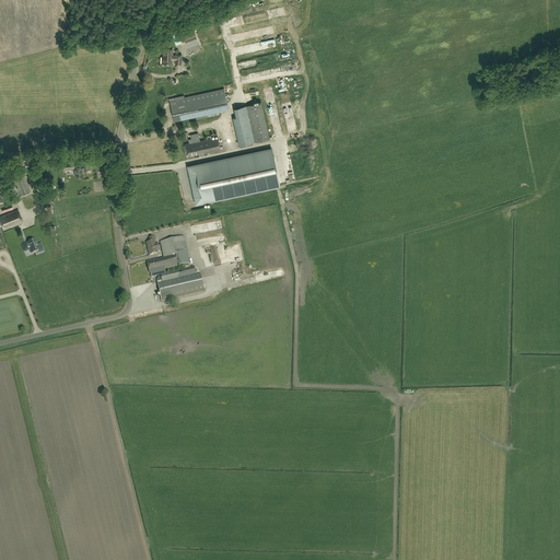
[(232,27),(246,25),(245,18),(231,20),(232,27)]
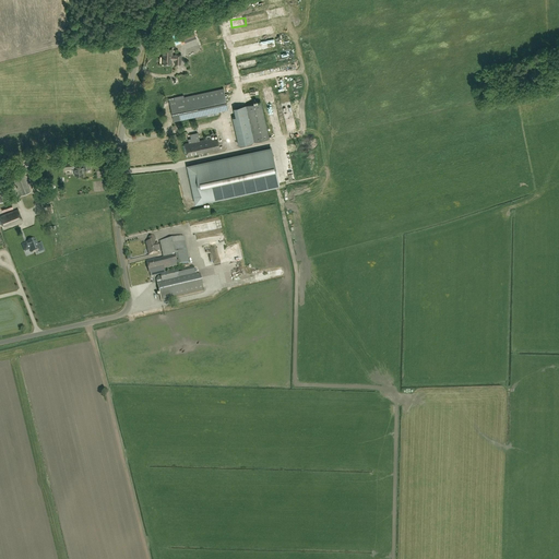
[(191,26),(176,32),(180,44),(195,37),(191,26)]
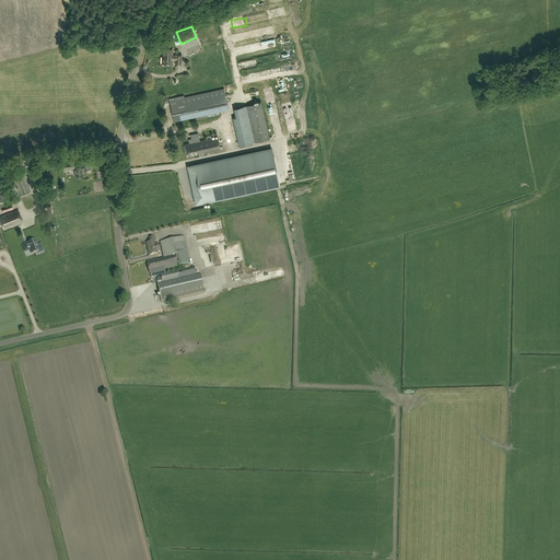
[(172,49),(163,48),(162,63),(171,63),(171,59),(176,60),(175,65),(181,65),(181,55),(176,55),(176,56),(172,55),(172,49)]
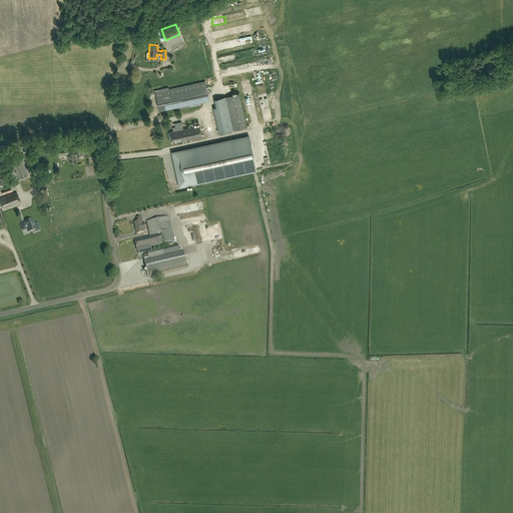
[(161,89),(161,91),(155,92),(159,110),(208,100),(204,81),(168,89),(168,87),(161,89)]
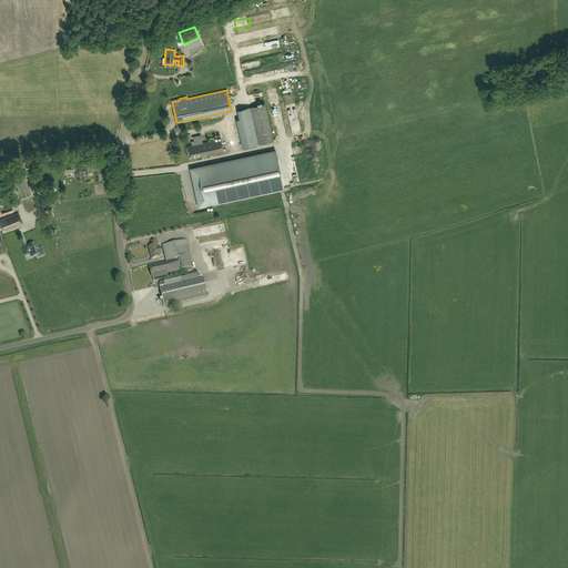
[(291,99),(283,99),(284,112),(284,113),(285,118),(293,118),(291,99)]
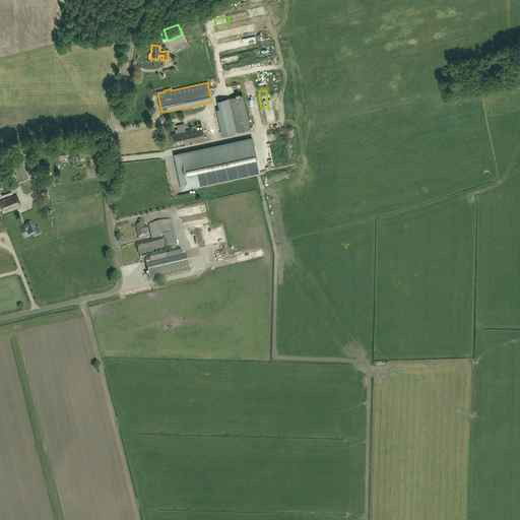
[(216,110),(222,135),(237,131),(250,129),(242,94),(217,101),(219,109),(216,110)]
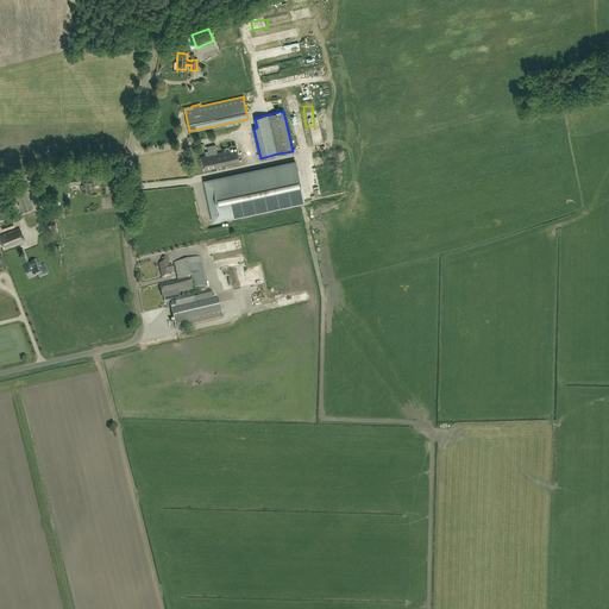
[(217,129),(224,127),(224,125),(209,127),(211,137),(215,136),(215,133),(217,132),(217,129)]
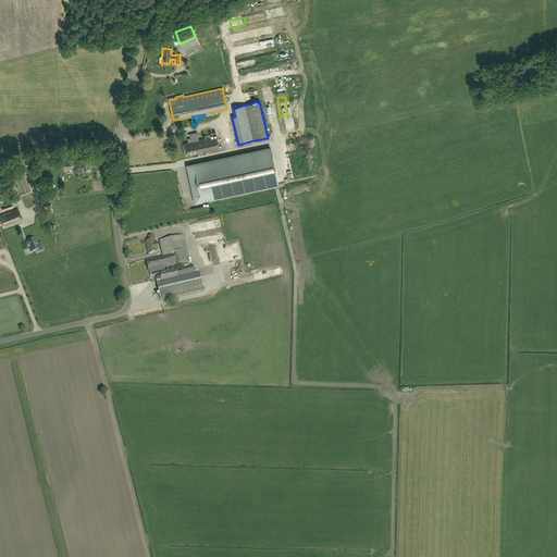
[(187,139),(188,143),(183,143),(186,156),(219,149),(215,136),(202,139),(201,134),(197,134),(197,133),(189,134),(190,138),(187,139)]
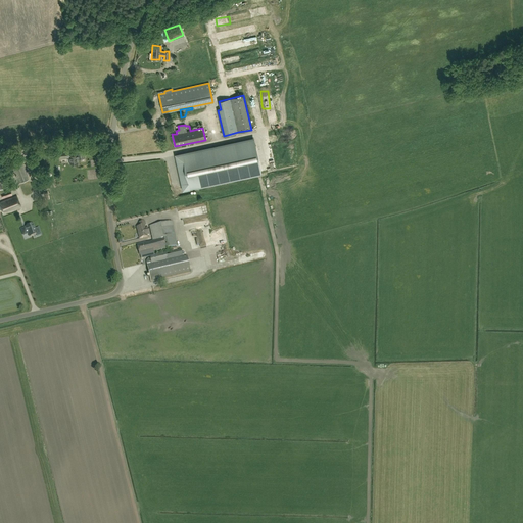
[(259,173),(252,140),(177,156),(184,189),(259,173)]
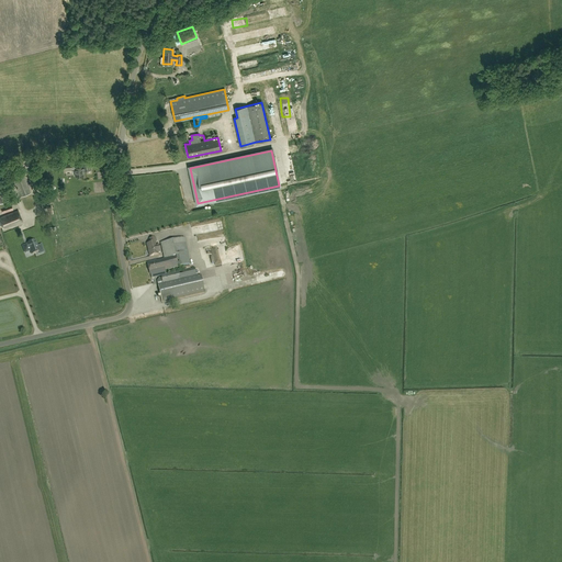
[(293,180),(298,179),(292,156),(281,159),(287,179),(292,178),(293,180)]
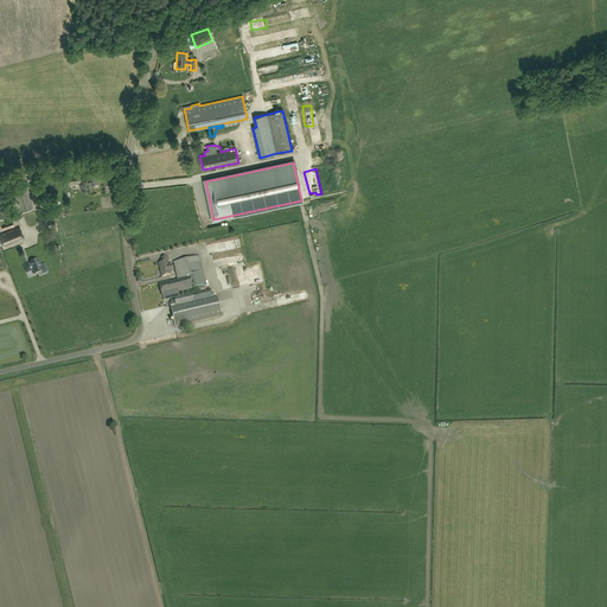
[(40,174),(43,180),(37,183),(42,195),(48,192),(51,203),(57,200),(53,191),(55,191),(48,172),(40,174)]
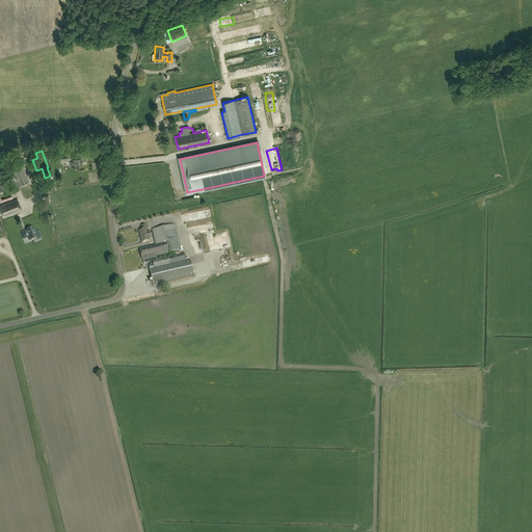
[(79,160),(79,161),(86,160),(85,151),(77,151),(77,153),(74,154),(74,156),(74,158),(78,157),(78,161),(79,160)]
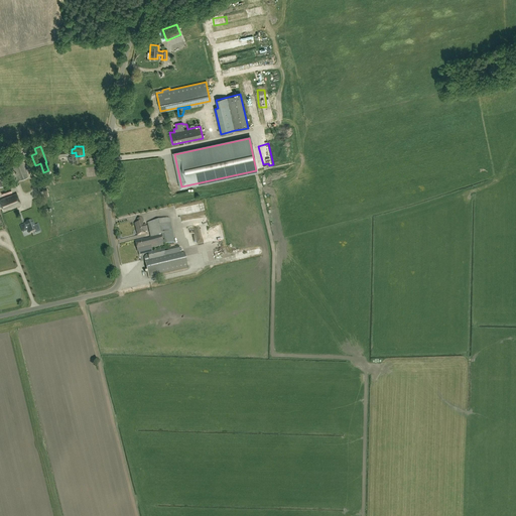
[(50,147),(43,149),(45,156),(52,154),(50,147)]
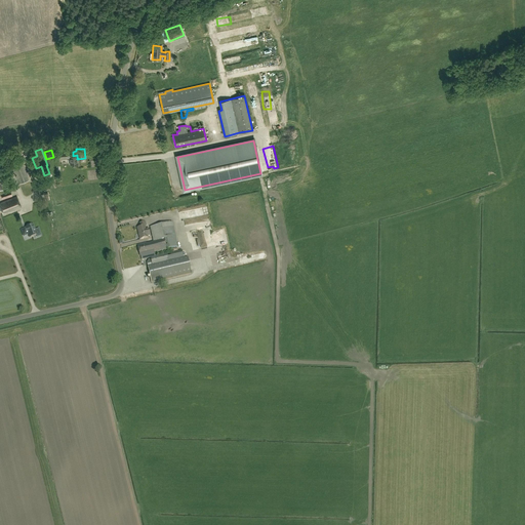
[(73,154),(70,154),(69,150),(61,151),(61,159),(70,158),(70,164),(74,164),(74,165),(77,164),(78,164),(78,159),(78,158),(77,159),(77,155),(73,156),(73,154)]
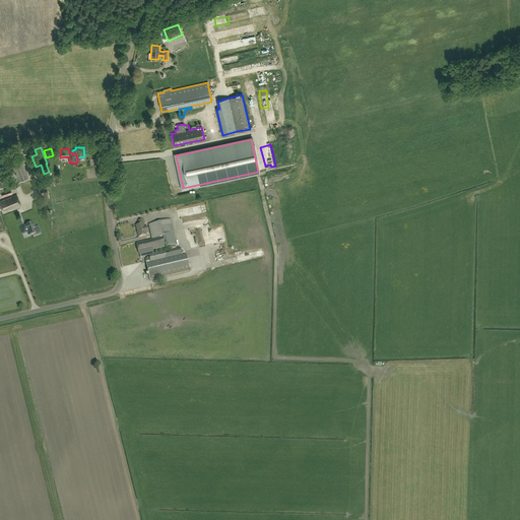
[(9,157),(18,182),(28,178),(18,154),(9,157)]
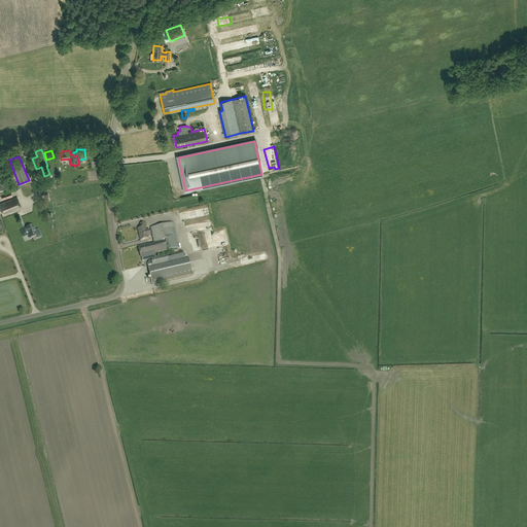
[(0,189),(9,186),(4,173),(0,164),(0,163),(0,189)]
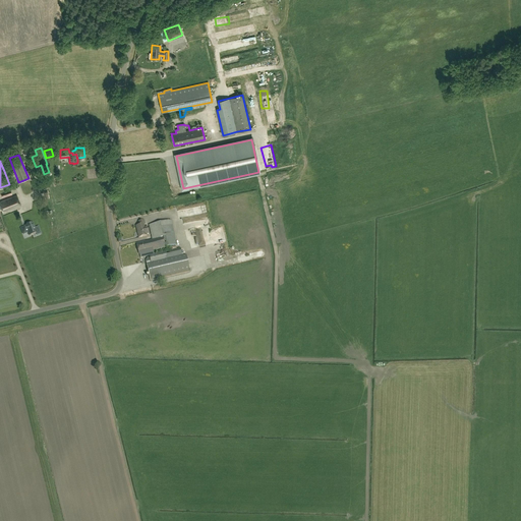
[(0,190),(0,196),(15,190),(13,185),(0,190)]
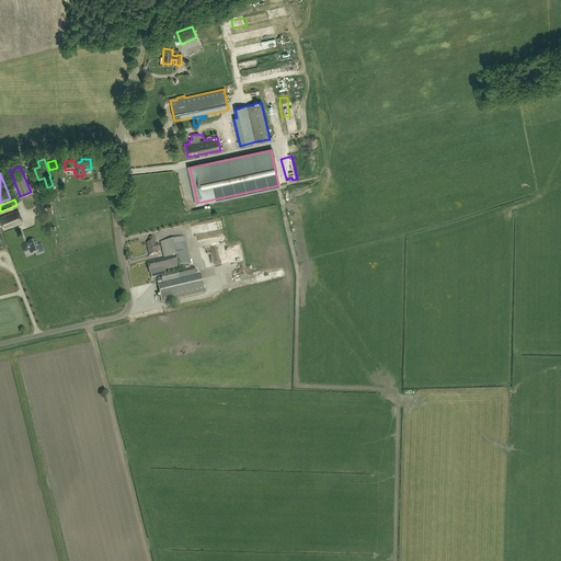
[(4,230),(9,229),(8,227),(22,221),(18,210),(0,217),(0,225),(2,225),(2,227),(3,227),(4,230)]
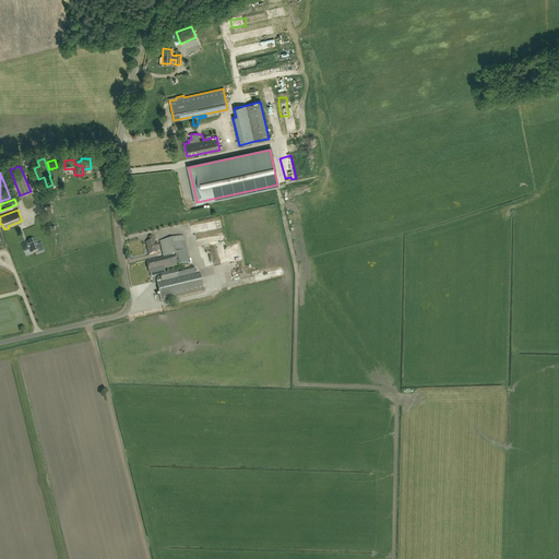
[(12,227),(0,232),(3,240),(14,236),(12,227)]
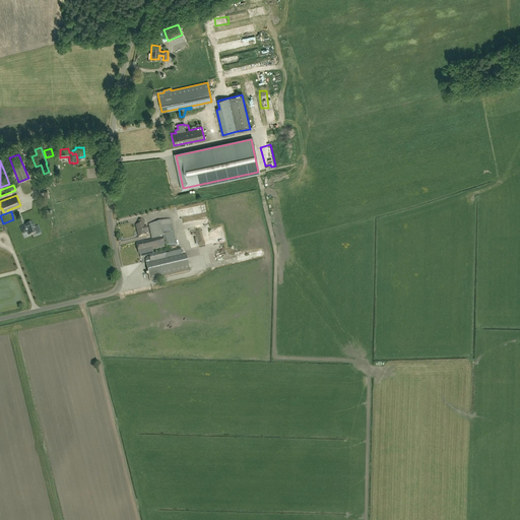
[(138,254),(151,251),(176,245),(170,219),(148,224),(152,240),(136,243),(138,254)]
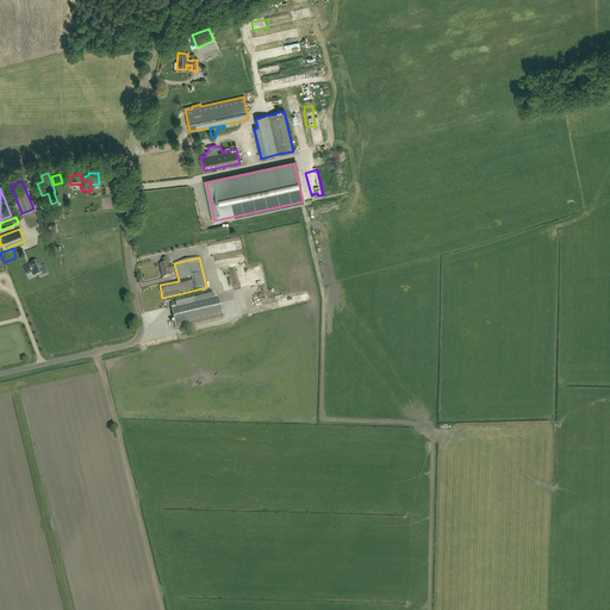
[(169,259),(162,260),(163,265),(160,265),(161,273),(162,273),(163,278),(172,277),(172,275),(174,274),(173,266),(169,267),(168,262),(169,262),(169,259)]
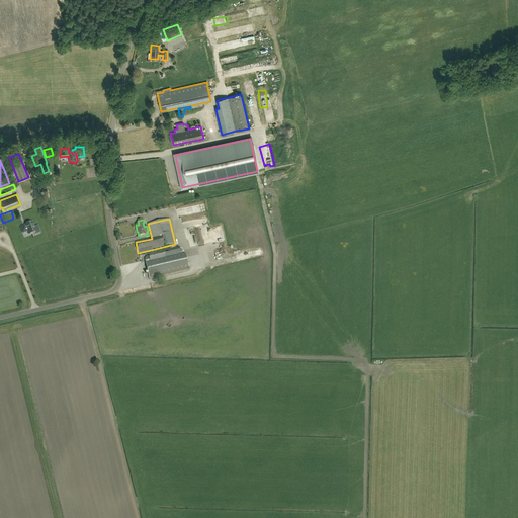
[(27,231),(29,235),(36,232),(32,222),(25,225),(25,226),(21,228),(23,233),(27,231)]
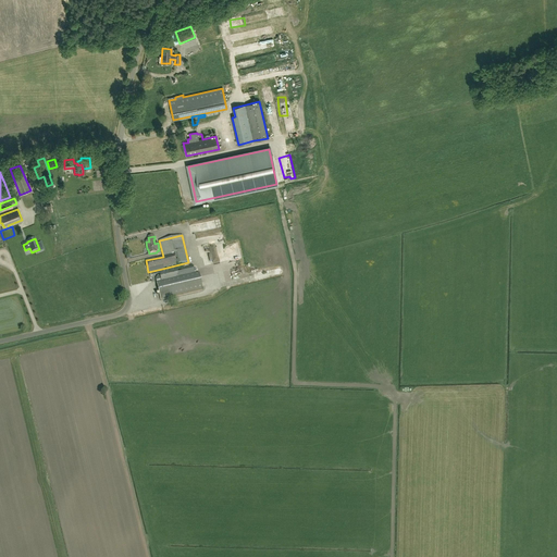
[(221,272),(238,268),(237,262),(220,265),(221,272)]
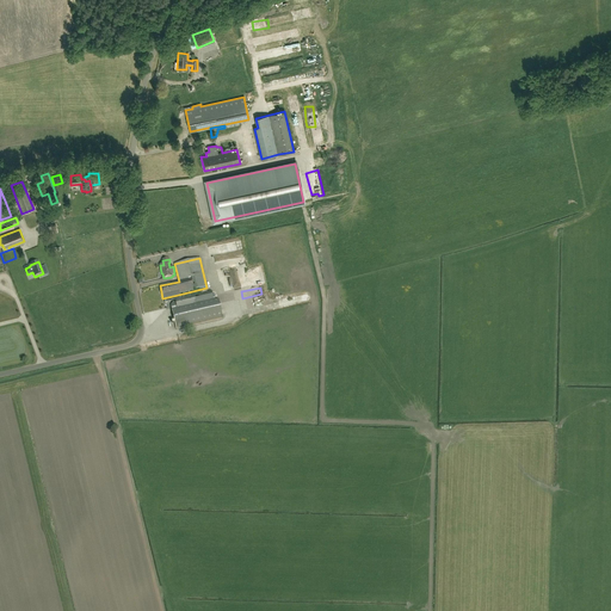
[(211,291),(179,298),(174,300),(177,309),(214,301),(211,291)]
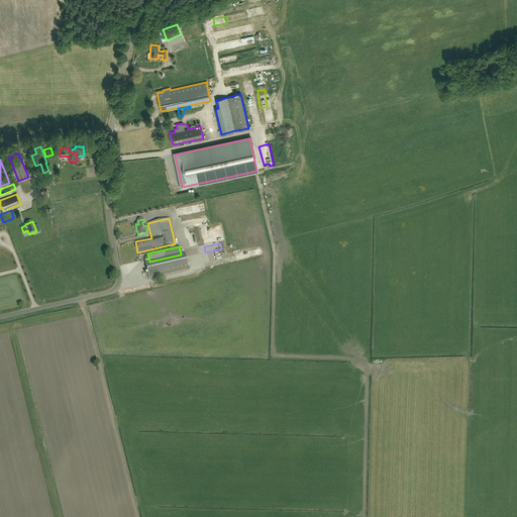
[(181,254),(149,262),(145,263),(148,279),(188,269),(185,253),(181,254)]
